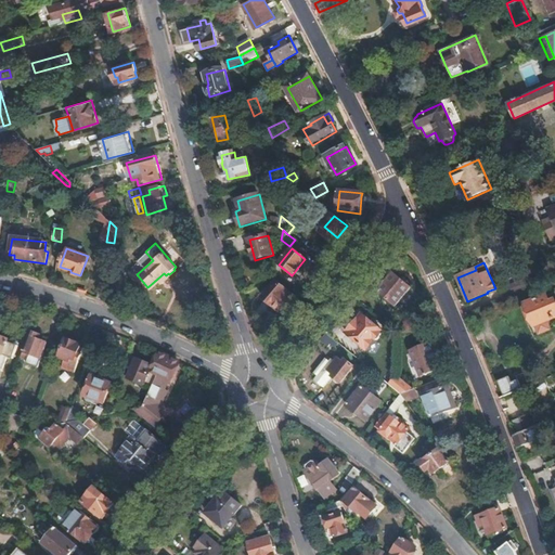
[(528,286),(518,265),(508,269),(514,281),(508,283),(512,293),(528,286)]
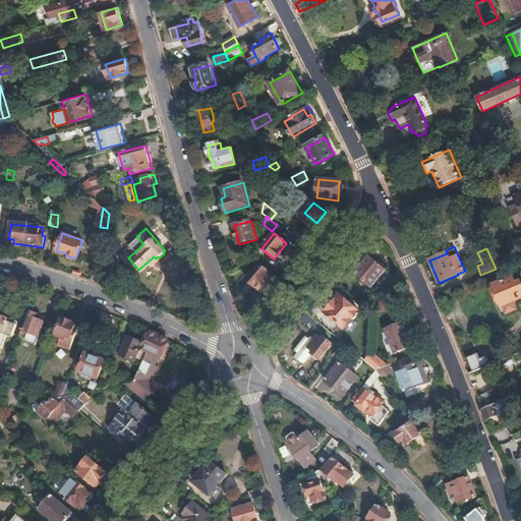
[(385,269),(368,256),(355,274),(371,287),(385,269)]
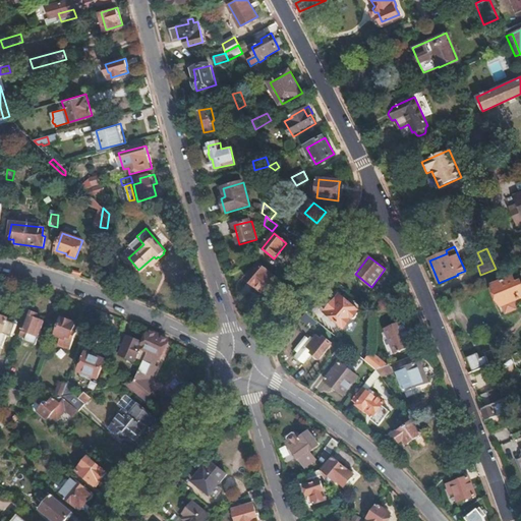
[(99,283),(102,267),(93,266),(91,280),(99,283)]
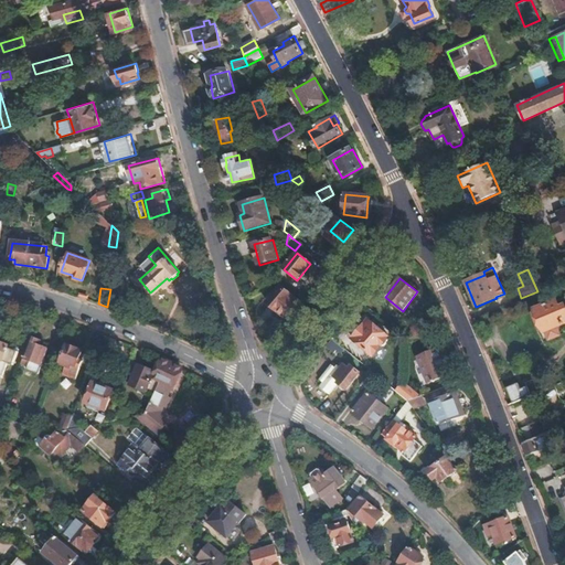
[(297,302),(280,288),(267,305),(284,319),(297,302)]
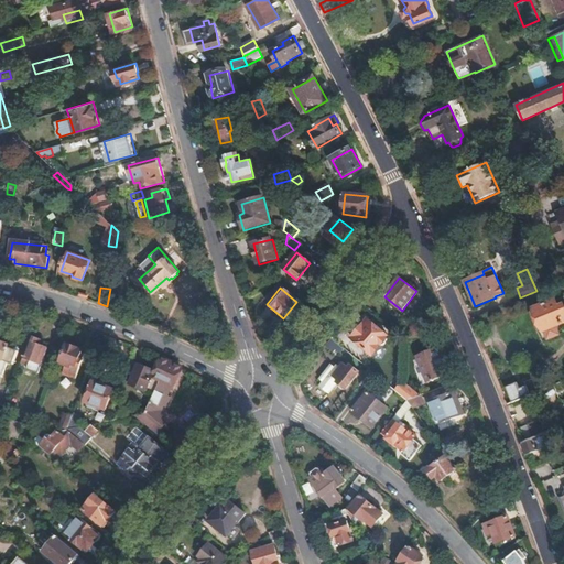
[(563,321),(563,308),(563,310),(562,304),(563,303),(563,299),(562,295),(531,308),(541,331),(543,331),(546,338),(556,334),(554,326),(563,321)]
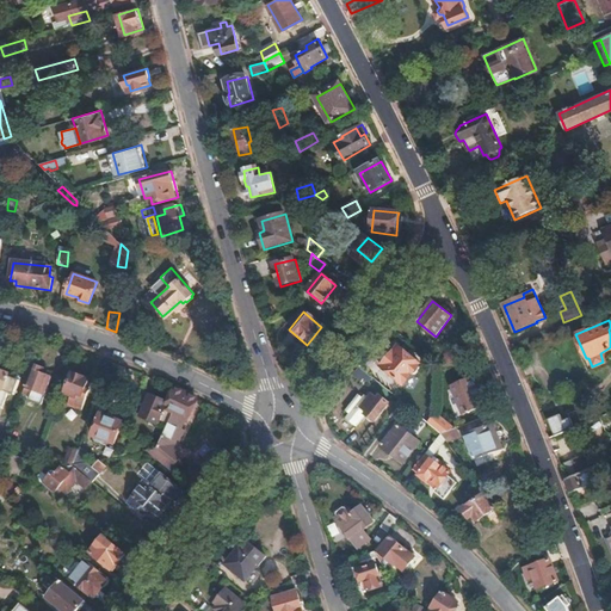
[(482,353),(479,344),(463,350),(467,359),(482,353)]
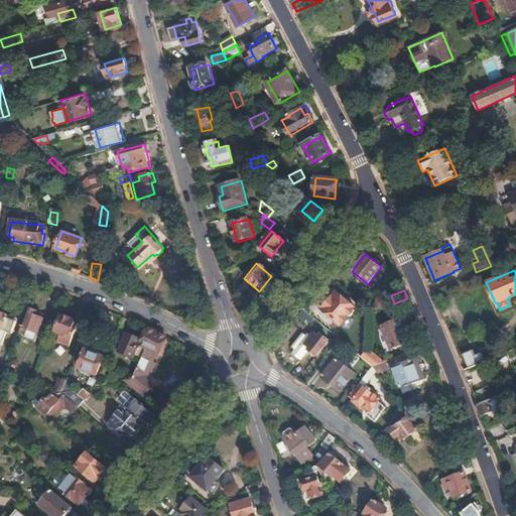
[(353,309),(355,307),(336,291),(328,301),(326,302),(323,305),(324,307),(321,309),(341,325),(347,315),(352,314),(354,311),(353,309)]
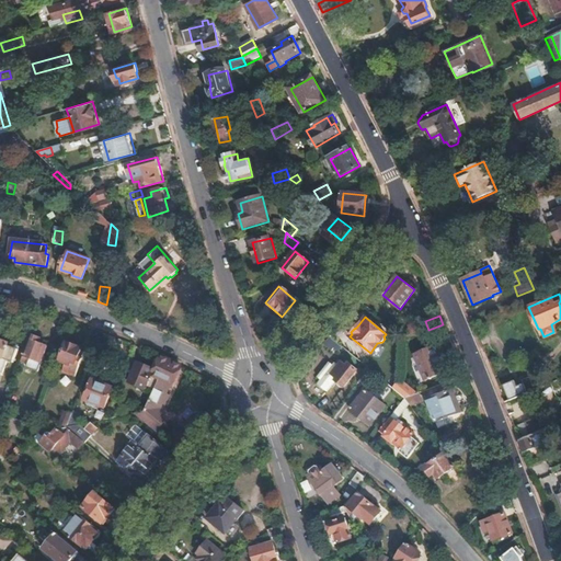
[(41,340),(32,336),(22,363),(29,365),(27,368),(38,374),(48,347),(38,344),(41,340)]
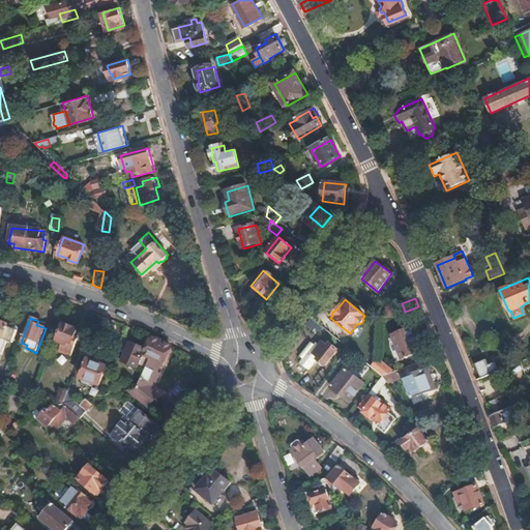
[(322,326),(311,318),(304,324),(316,333),(322,326)]
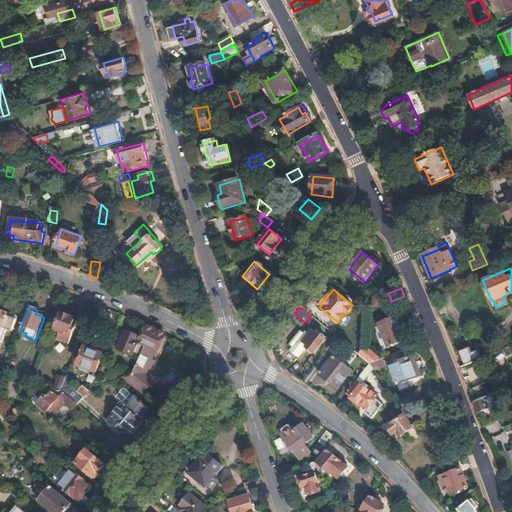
[(0,340),(3,341),(8,329),(12,331),(17,319),(8,316),(9,314),(0,310),(0,340)]
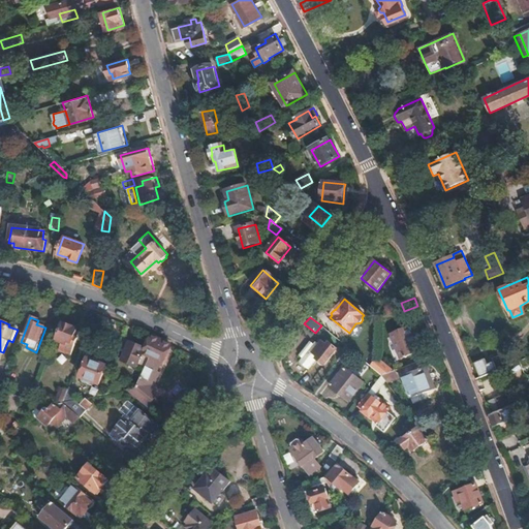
[(78,328),(64,322),(58,341),(62,342),(59,350),(72,354),(81,333),(75,331),(78,328)]
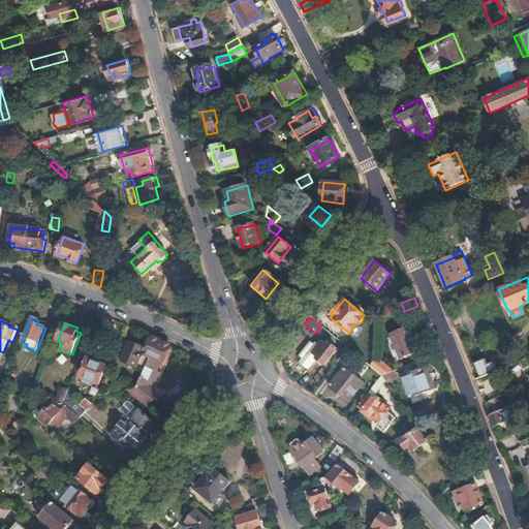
[(418,351),(409,328),(392,334),(400,358),(418,351)]
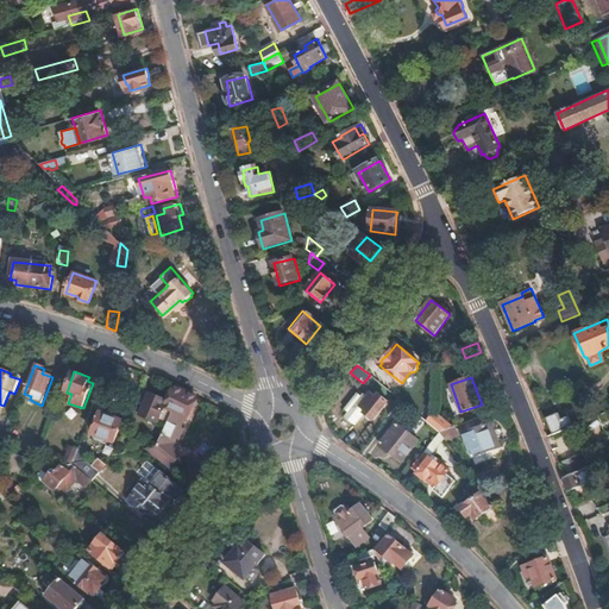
[(169,419),(184,390),(181,389),(175,387),(167,401),(150,394),(140,414),(157,422),(161,415),(169,419)]
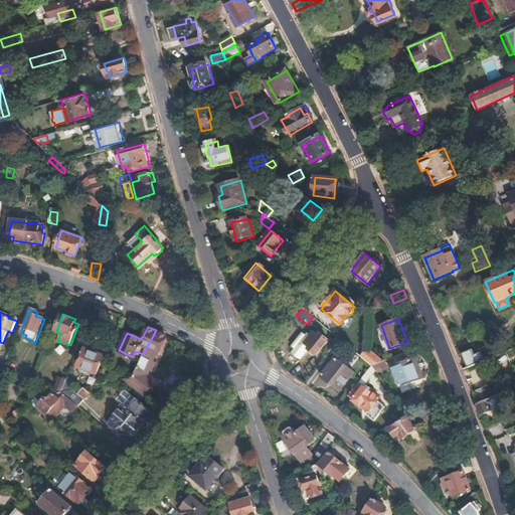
[(316,355),(327,339),(320,333),(319,334),(312,329),(303,342),(309,347),(308,349),(316,355)]
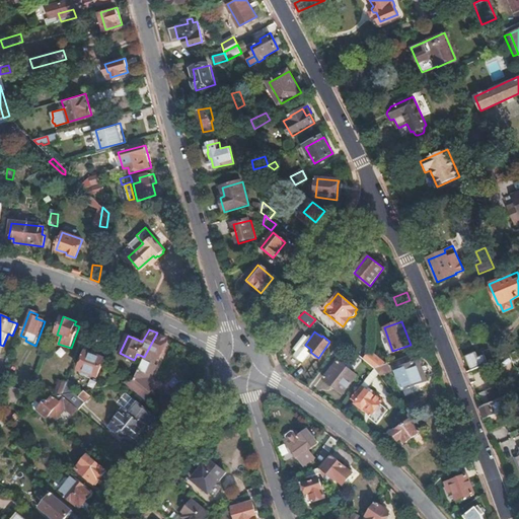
[(149,382),(157,367),(153,363),(167,338),(163,337),(157,332),(144,357),(132,380),(123,382),(143,399),(154,386),(149,382)]
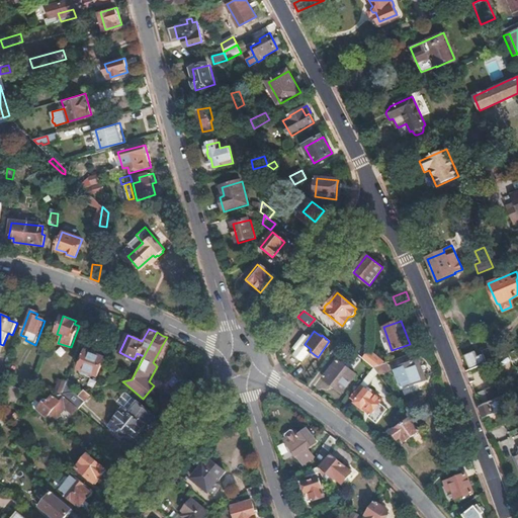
[(349,347),(340,339),(331,352),(336,356),(342,349),(345,352),(349,347)]
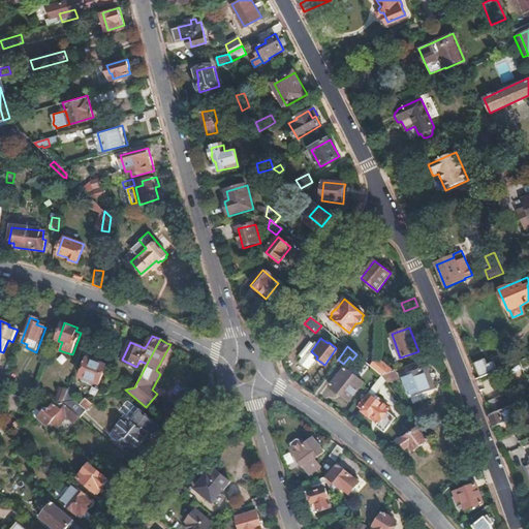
[(480,378),(504,368),(499,355),(492,360),(493,363),(487,365),(485,359),(474,364),(480,378)]
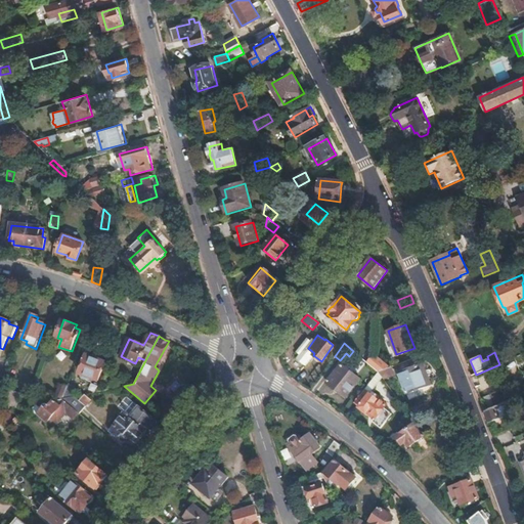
[(105,360),(87,354),(79,373),(97,380),(105,360)]
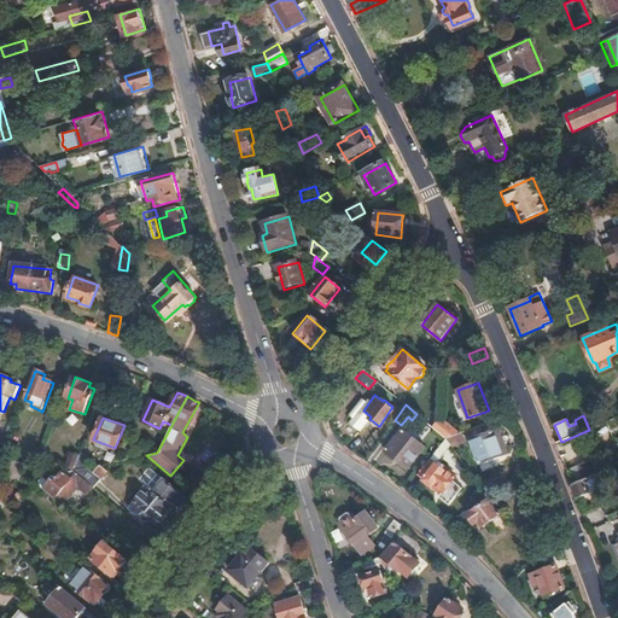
[(459,432),(441,418),(432,427),(445,437),(459,432)]
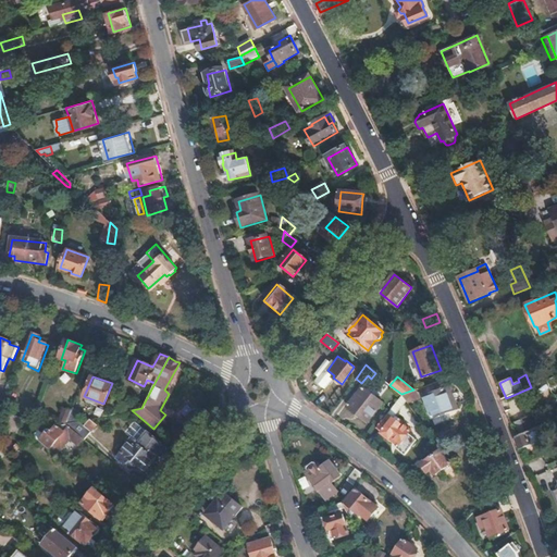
[(382,401),(363,386),(348,406),(366,421),(382,401)]
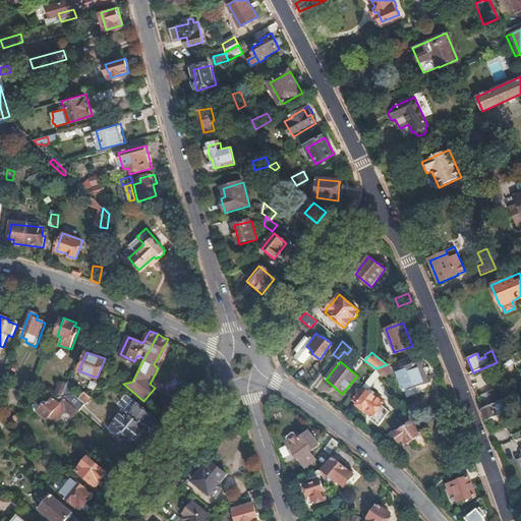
[(420,361),(397,369),(405,391),(428,382),(420,361)]
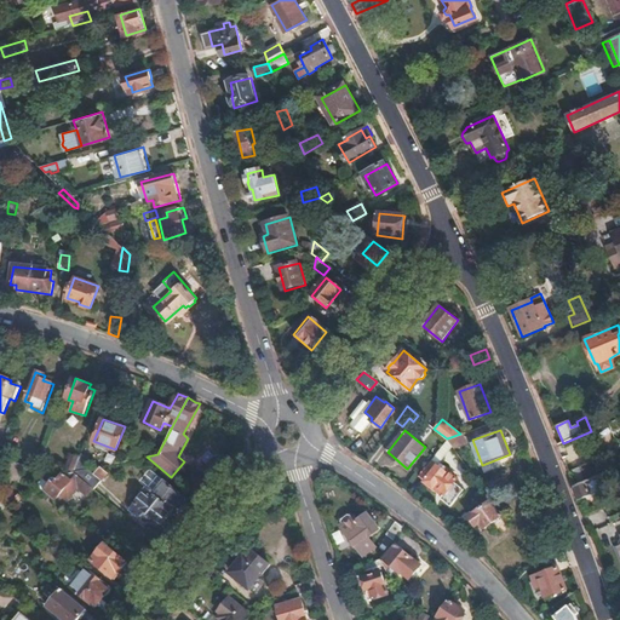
[(466,486),(457,478),(460,475),(452,468),(453,466),(445,459),(442,463),(438,460),(441,457),(443,458),(446,454),(438,449),(431,460),(419,475),(426,480),(425,482),(434,488),(436,483),(446,492),(443,494),(453,503),(466,486)]
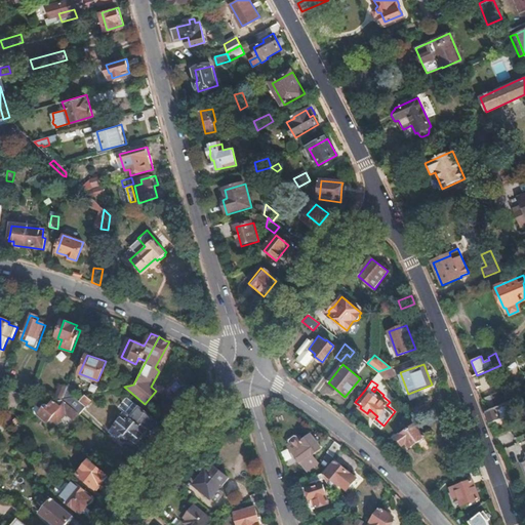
[(73,397),(77,387),(69,382),(67,388),(63,400),(73,397)]
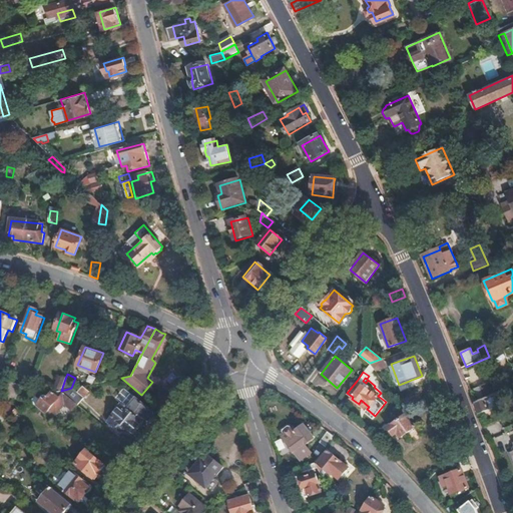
[(61,390),(65,379),(59,377),(55,388),(61,390)]
